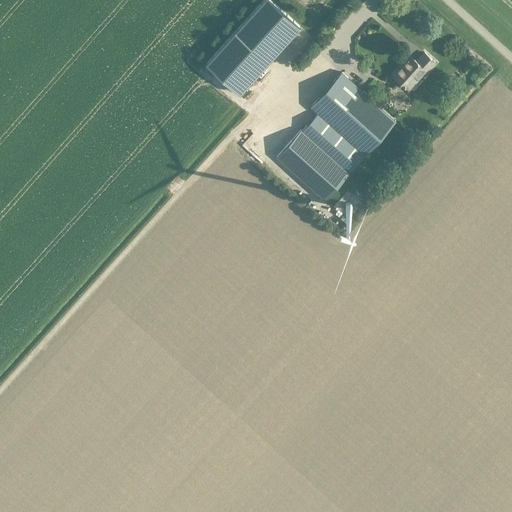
[(263,0),(206,64),(240,94),(301,27),(270,0),(263,0)]
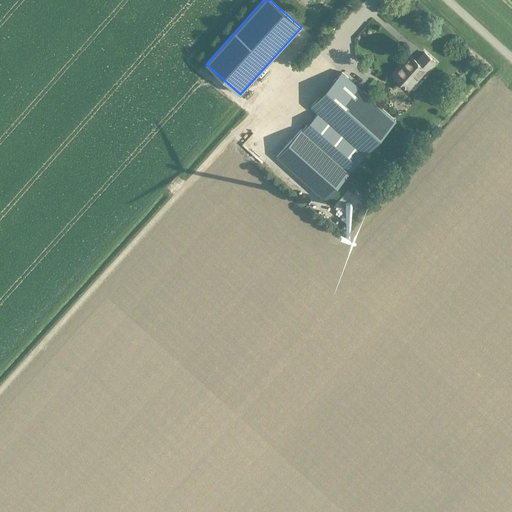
[(334,0),(330,5),(340,13),(345,6),(337,0),(334,0)]
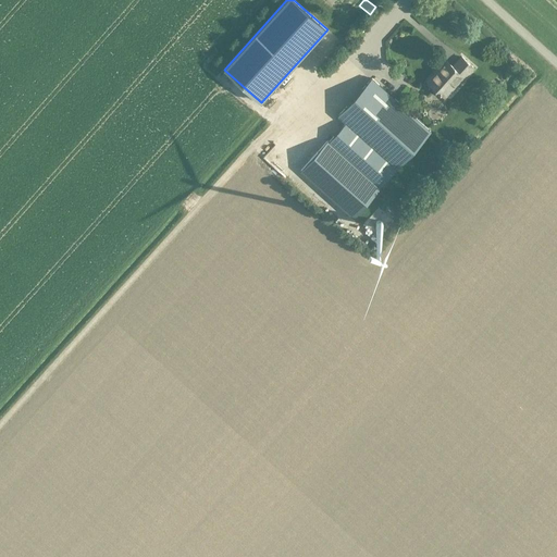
[(465,75),(466,77),(475,66),(463,56),(455,65),(448,59),(429,81),(446,96),(465,75)]
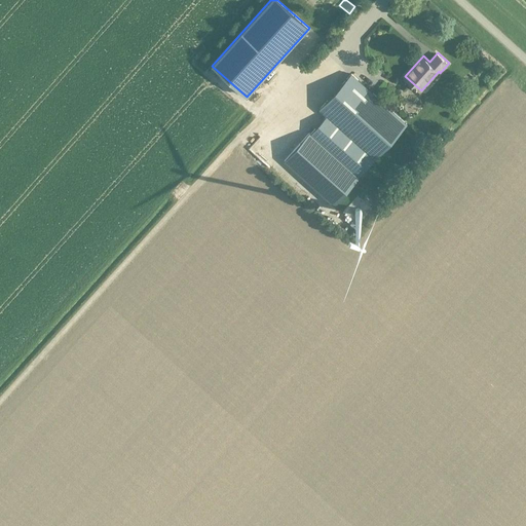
[(327,116),(310,135),(309,134),(284,161),(333,205),(358,178),(359,179),(407,125),(351,75),(320,110),(327,116)]
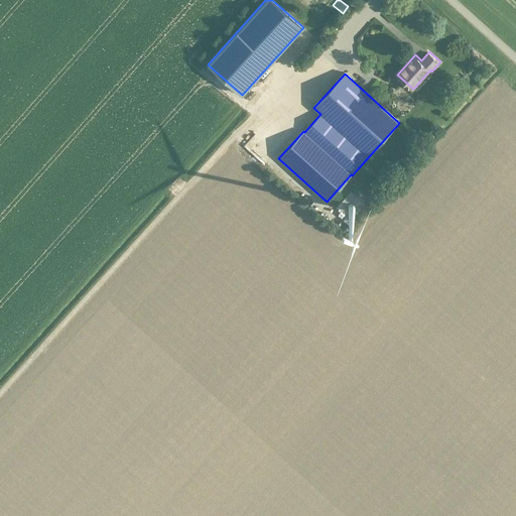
[(347,208),(347,209),(348,210),(348,211),(349,211),(349,212),(350,212),(351,212),(351,213),(352,213),(353,212),(354,212),(355,211),(355,210),(356,210),(356,209),(356,208),(356,207),(356,206),(355,206),(355,205),(354,205),(354,204),(353,204),(352,204),(351,204),(350,204),(349,204),(349,205),(348,205),(348,206),(348,207),(347,207),(347,208)]
